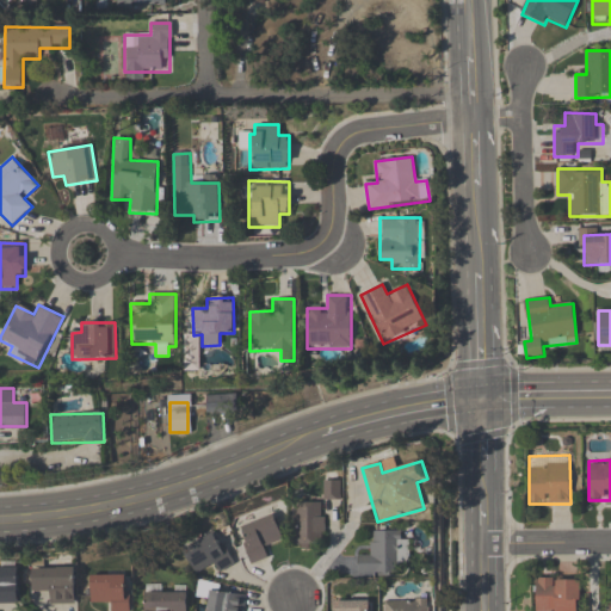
[(339,500),(339,482),(325,482),(325,500),(339,500)]
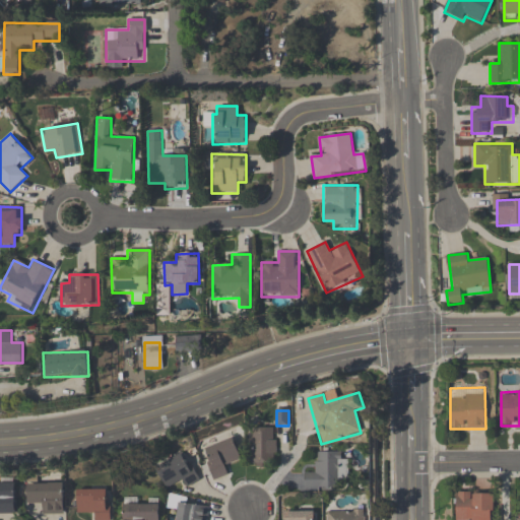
[(252,429),(251,467),(275,467),(275,429),(252,429)]
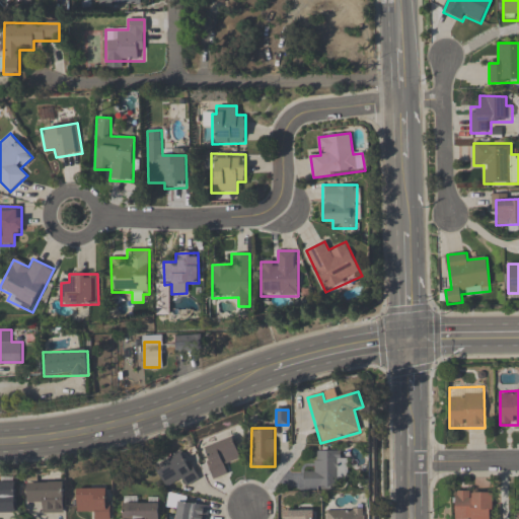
[(240,457),(231,437),(202,449),(214,479),(228,473),(224,464),(240,457)]
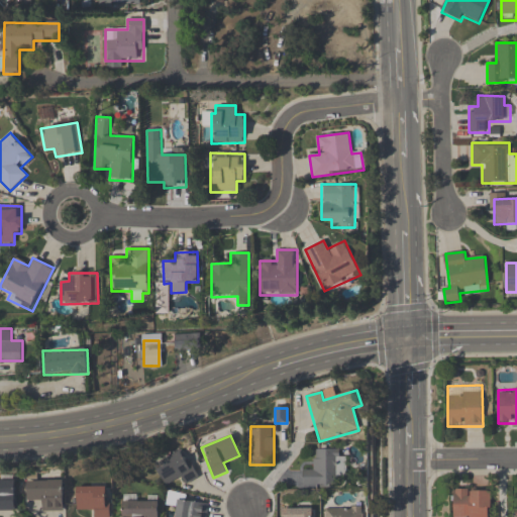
[(337,486),(337,476),(346,477),(346,457),(339,457),(339,449),(314,449),(313,470),(303,470),(303,486),(337,486)]
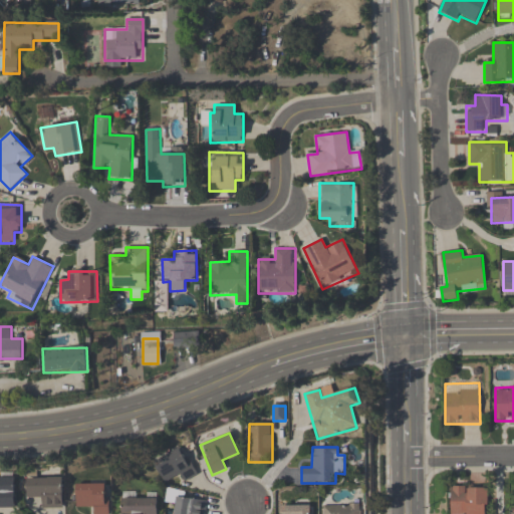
[(196,474),(180,448),(153,463),(165,483),(179,474),(183,482),(196,474)]
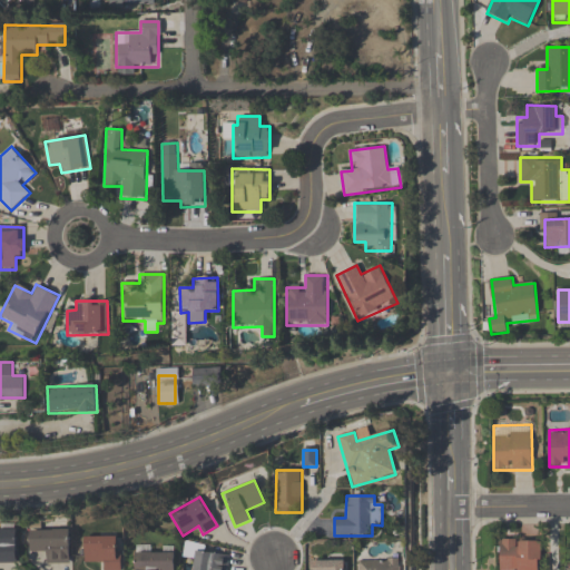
[(0,563),(16,563),(16,530),(0,530),(0,563)]
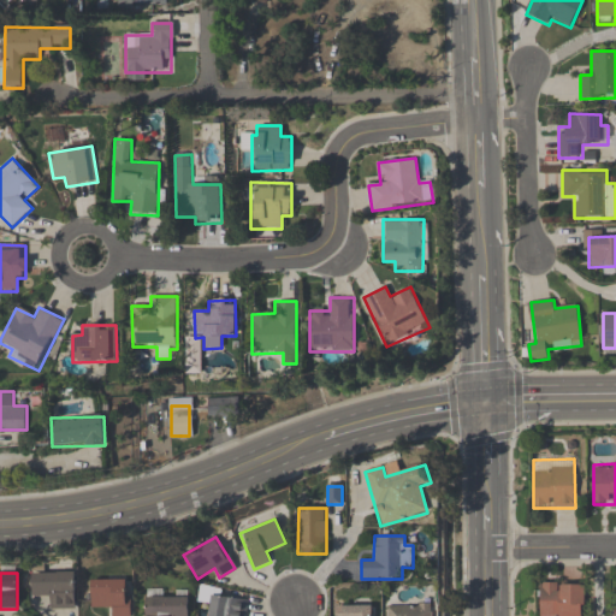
[(75,575),(30,575),(30,598),(51,598),(51,609),(75,609),(75,575)]
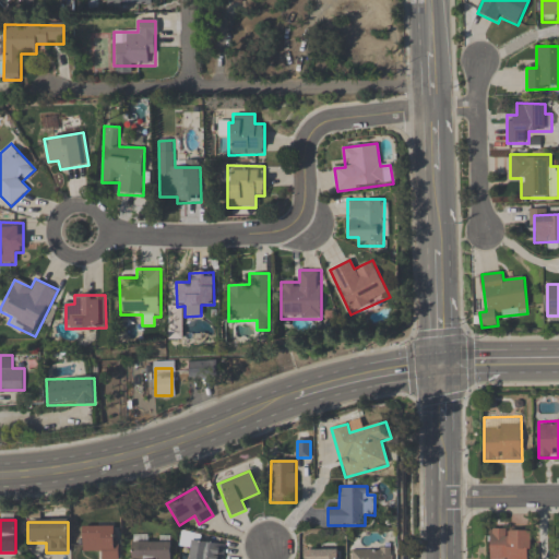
[(100,558),(117,558),(118,528),(82,528),(82,552),(100,552),(100,558)]
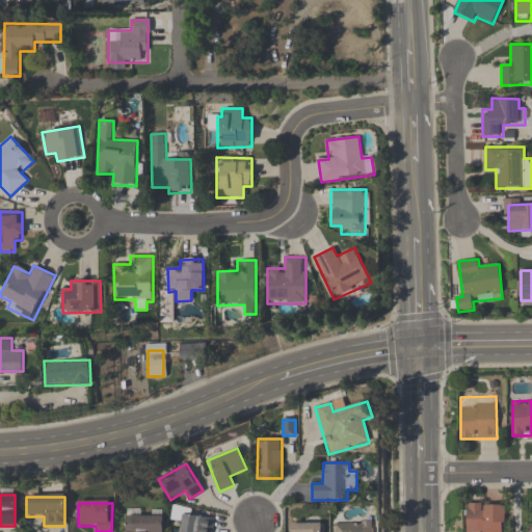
[(180,531),(182,520),(171,517),(174,503),(192,508),(191,514),(214,517),(212,531),(180,531)]
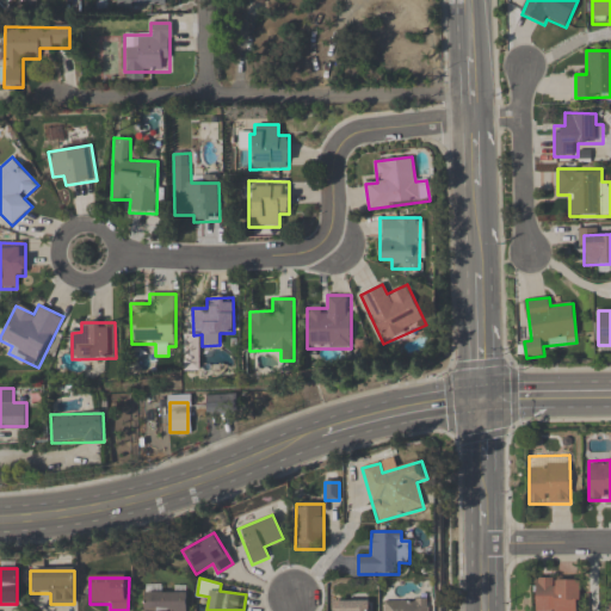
[(536,580),(535,610),(579,610),(579,580),(536,580)]
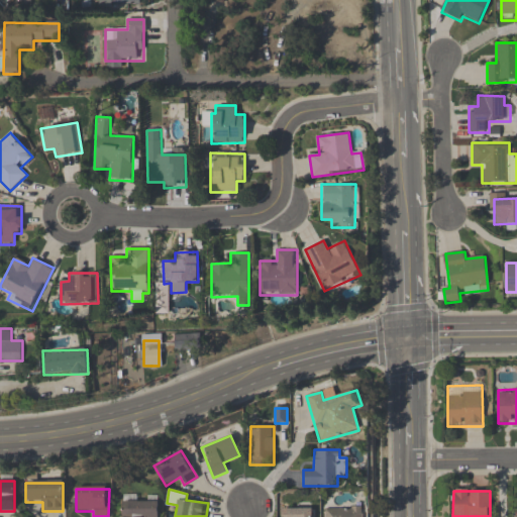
[(158,516),(158,498),(122,498),(121,516),(158,516)]
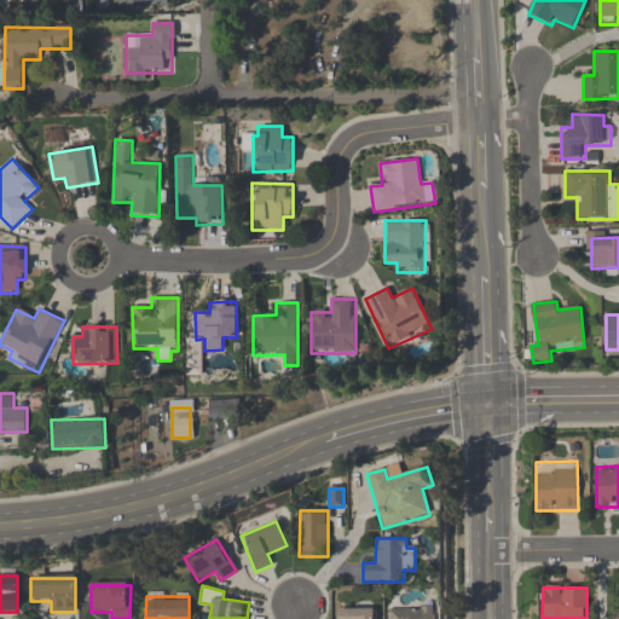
[(389,618),(389,608),(421,607),(421,606),(433,605),(433,614),(435,614),(435,618),(389,618)]
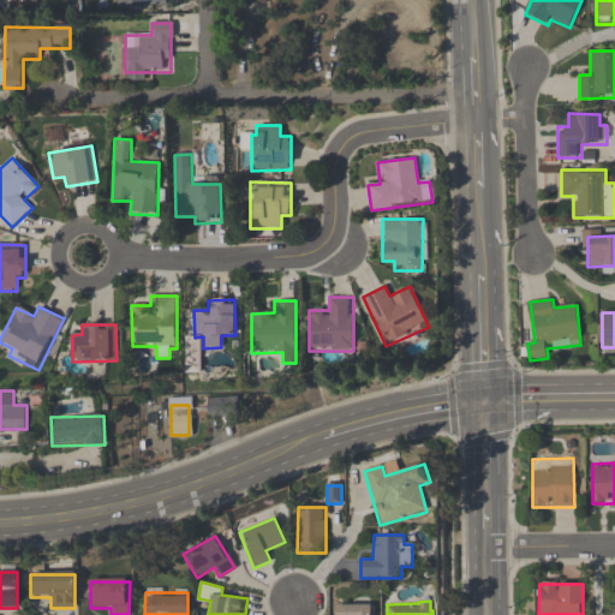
[(336,614),(336,603),(372,603),(372,614),(336,614)]
